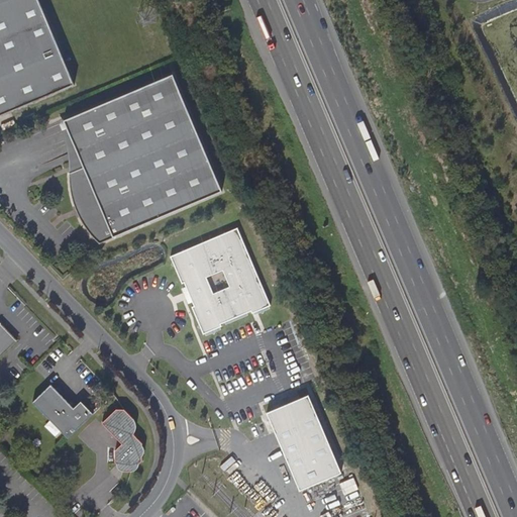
[(0,0),(0,117),(76,85),(38,0),(0,0)]
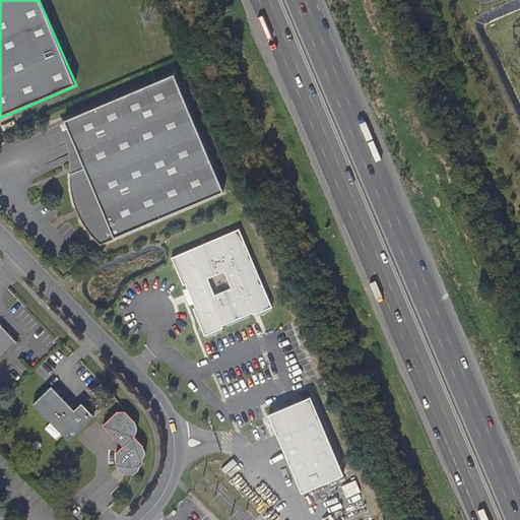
[(83,168),(70,174),(69,179),(69,186),(70,192),(71,198),(73,205),(76,212),(80,219),(84,226),(91,235),(96,240),(101,244),(175,213),(223,192),(173,75),(64,122),(67,129),(83,168)]
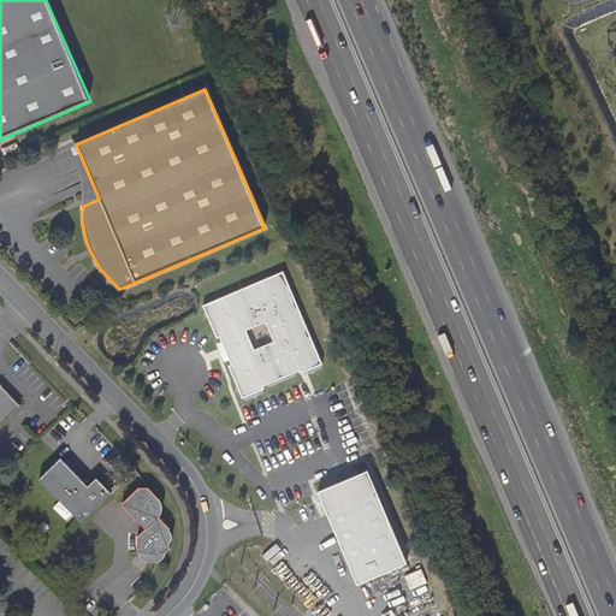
[(83,201),(83,206),(99,199),(80,153),(72,157),(76,165),(80,176),(82,185),(83,191),(83,201)]
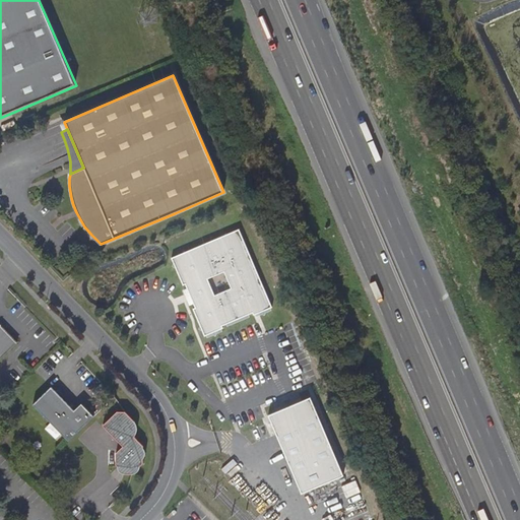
[(242,229),(174,257),(185,283),(187,283),(197,307),(195,308),(206,335),(225,327),(224,325),(255,312),(256,315),(274,307),(242,229)]
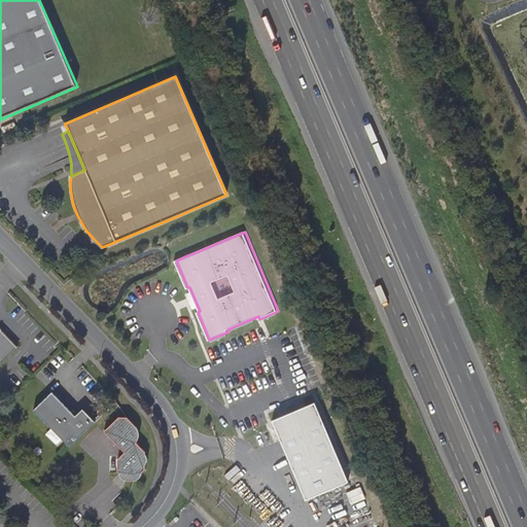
[(81,282),(74,275),(70,279),(77,287),(81,282)]
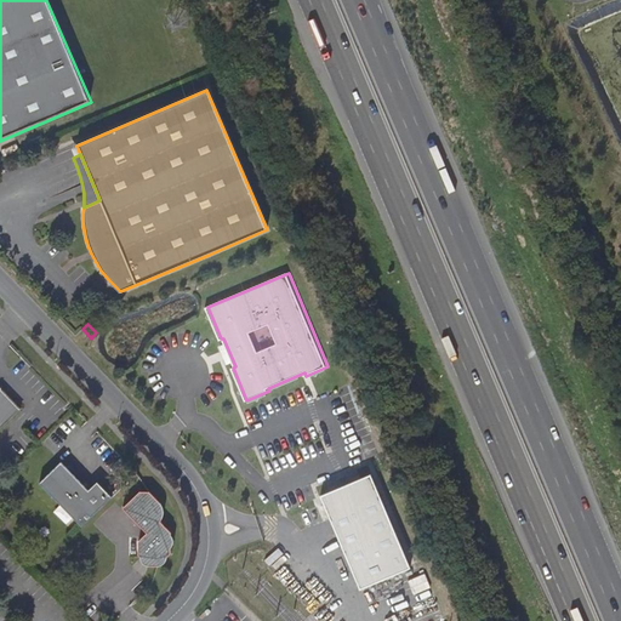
[(0,429),(22,409),(0,387),(0,386),(0,429)]
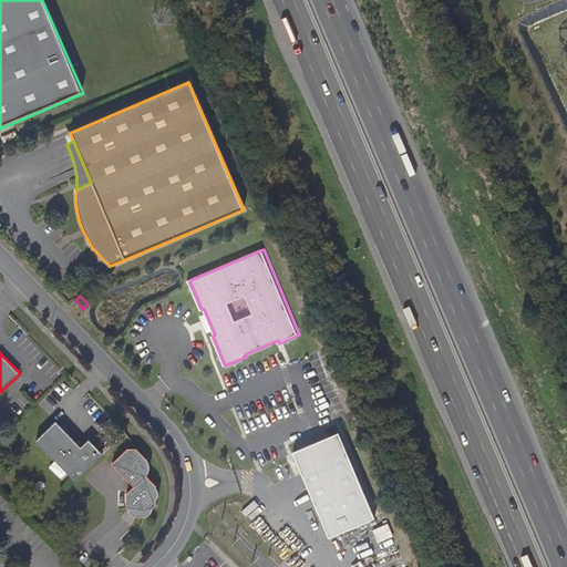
[(75,481),(103,454),(89,441),(81,447),(57,422),(37,442),(75,481)]
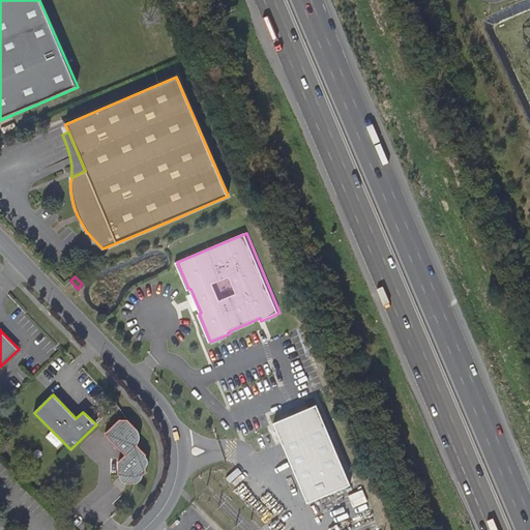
[(317,405),(275,423),(308,502),(350,484),(317,405)]
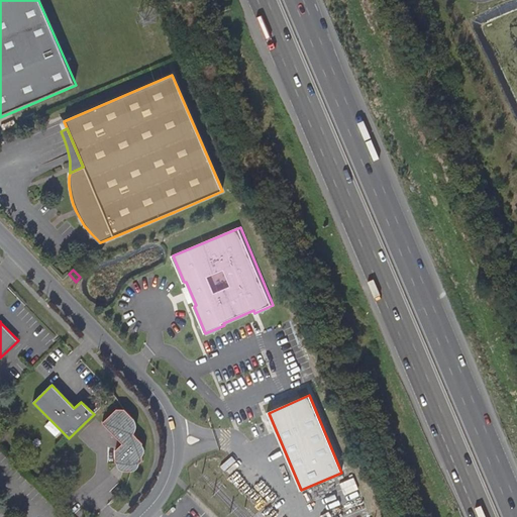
[(123,468),(123,471),(124,473),(131,473),(142,461),(144,444),(135,435),(137,432),(137,429),(137,427),(137,425),(136,422),(133,419),(125,410),(116,410),(102,424),(122,444),(115,451),(115,462),(117,466),(121,466),(123,468)]
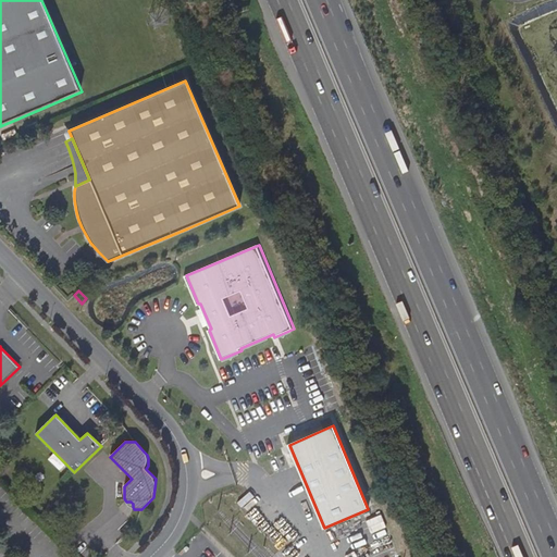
[(243,509),(255,498),(249,492),(237,503),(243,509)]
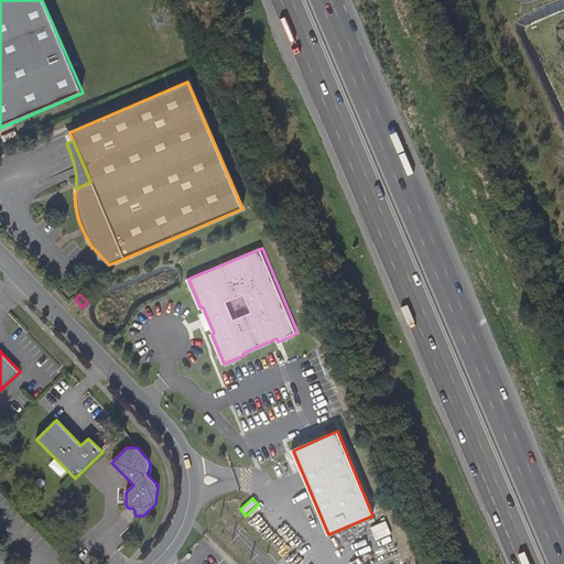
All buildings are outlined.
